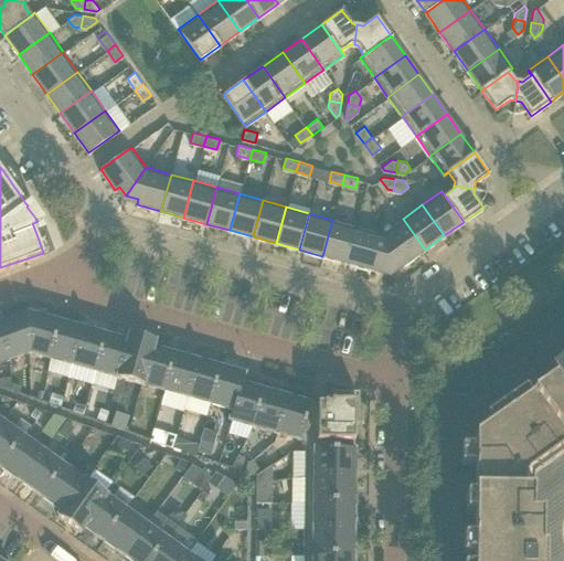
[(425,250),(403,219),(382,233),(389,270),(401,261),(404,265),(425,250)]
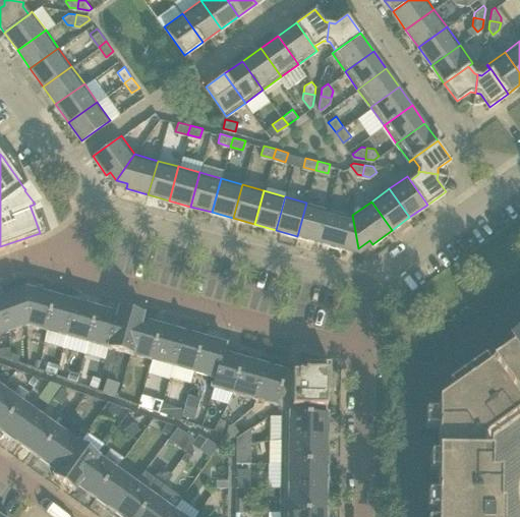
[(328,208),(306,203),(297,236),(318,242),(328,208)]
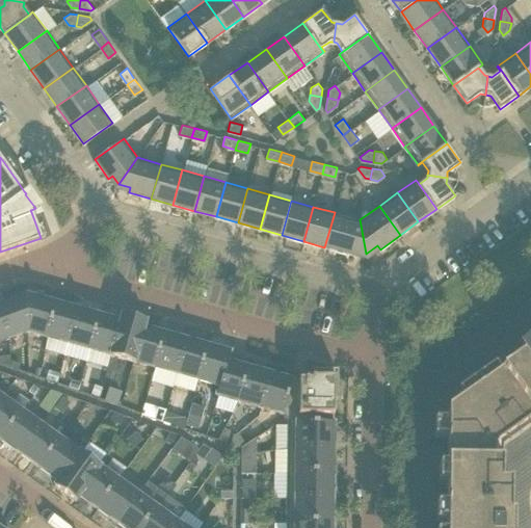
[(335,212),(324,247),(347,254),(348,248),(366,254),(360,219),(335,212)]
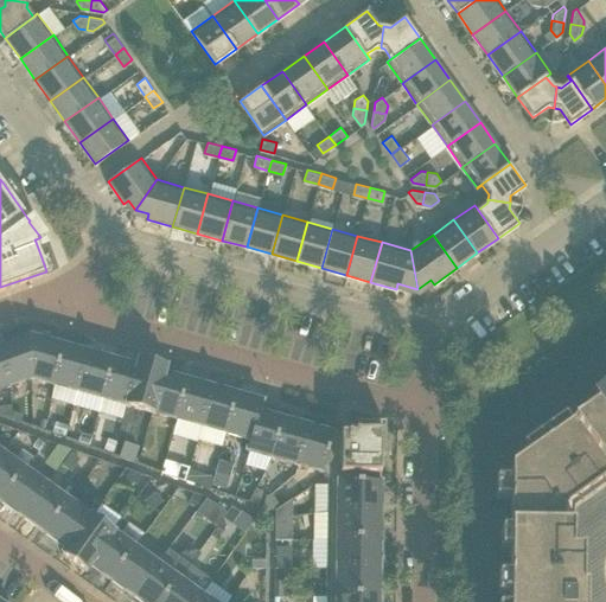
[(30,334),(0,344),(0,356),(11,384),(31,376),(30,334)]
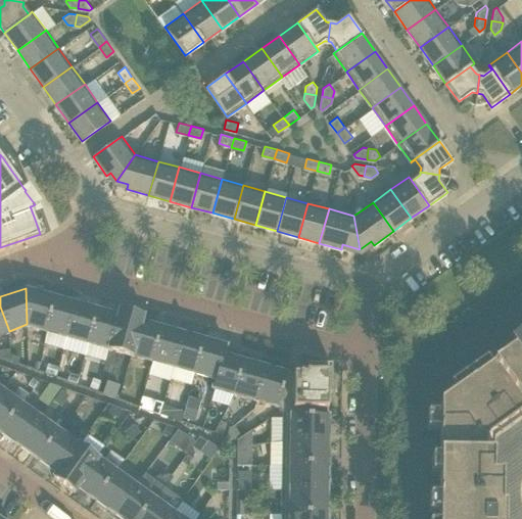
[(55,296),(26,288),(27,324),(46,329),(55,296)]
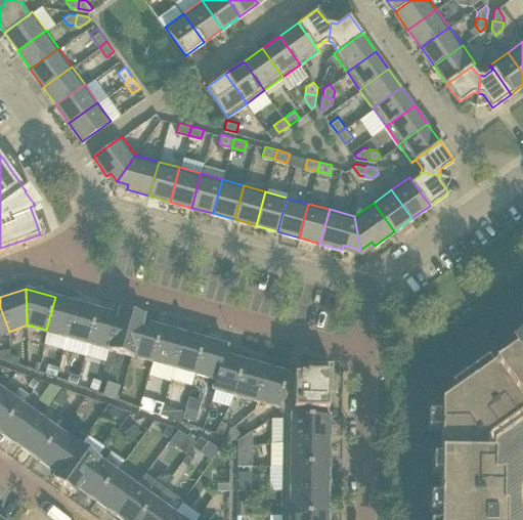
[(55,297),(46,330),(68,336),(77,303),(55,297)]
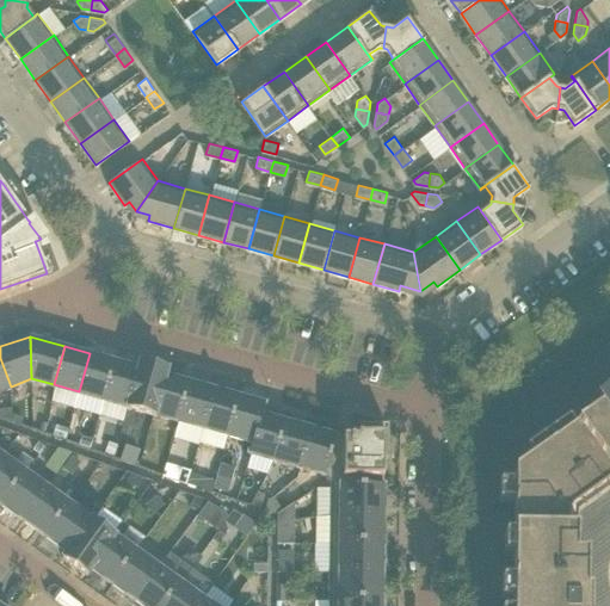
[(90,353),(79,391),(104,399),(115,359),(90,353)]
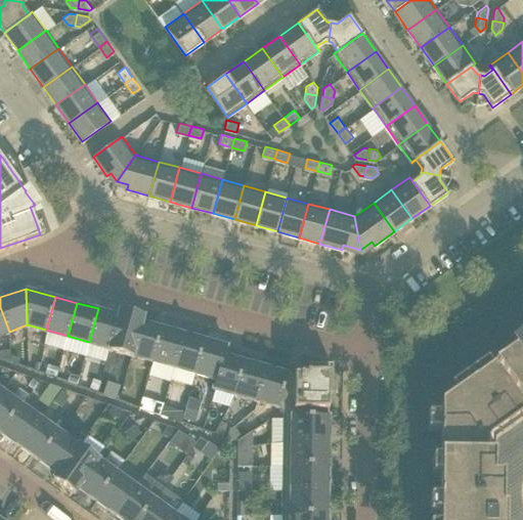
[(0,307),(0,334),(9,332),(0,307)]
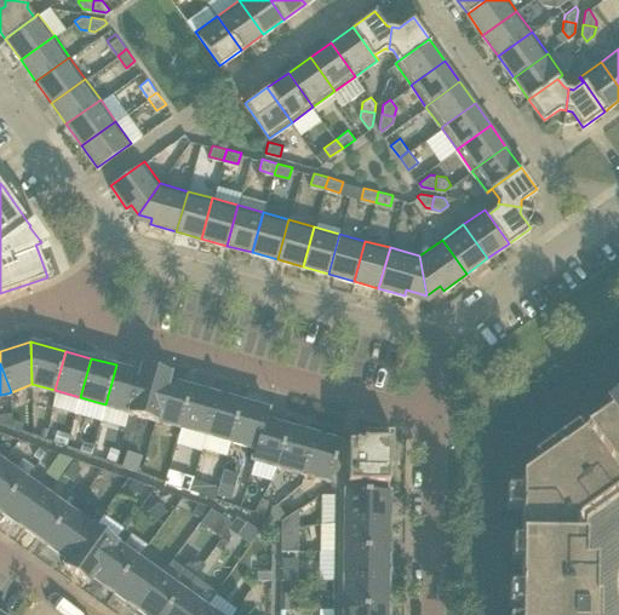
[(141,372),(116,365),(105,404),(130,412),(142,372),(141,372)]
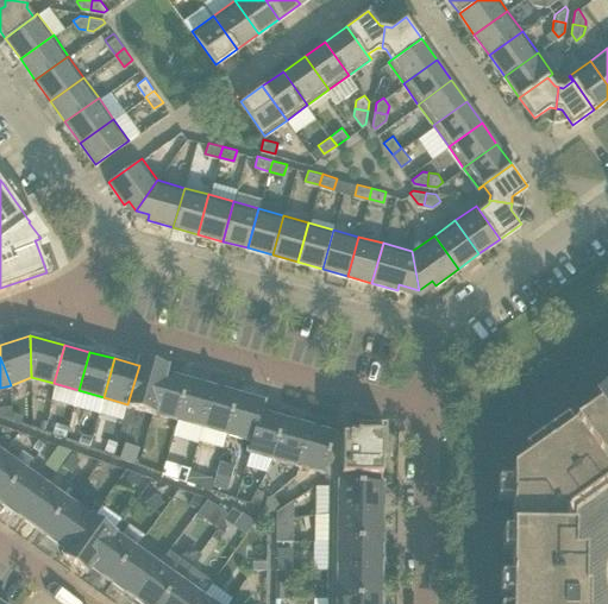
[(139,365),(127,404),(152,411),(163,372),(164,372),(167,366),(139,358),(138,365),(139,365)]
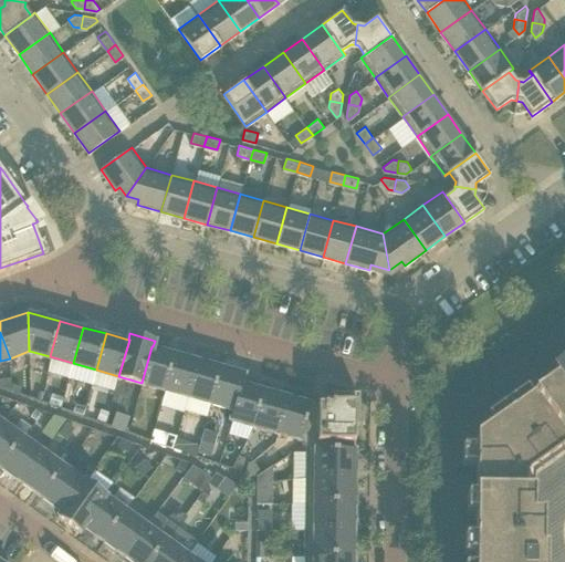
[(152,346),(142,383),(165,389),(175,353),(153,346),(152,346)]
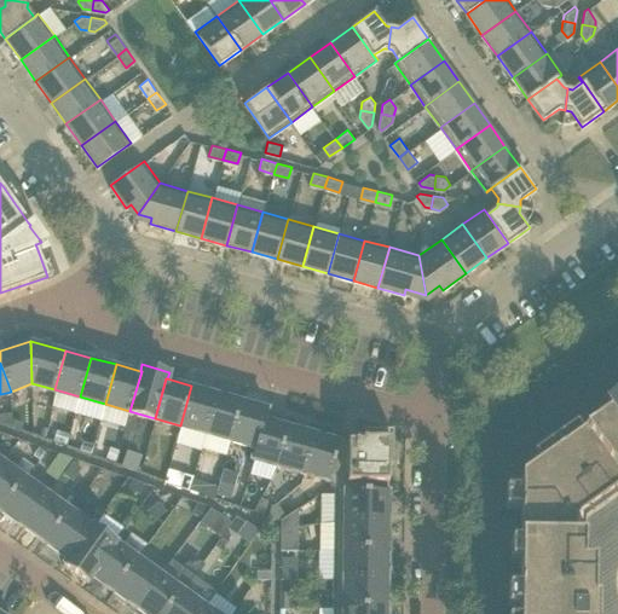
[(217,393),(191,386),(180,426),(206,432),(217,393)]
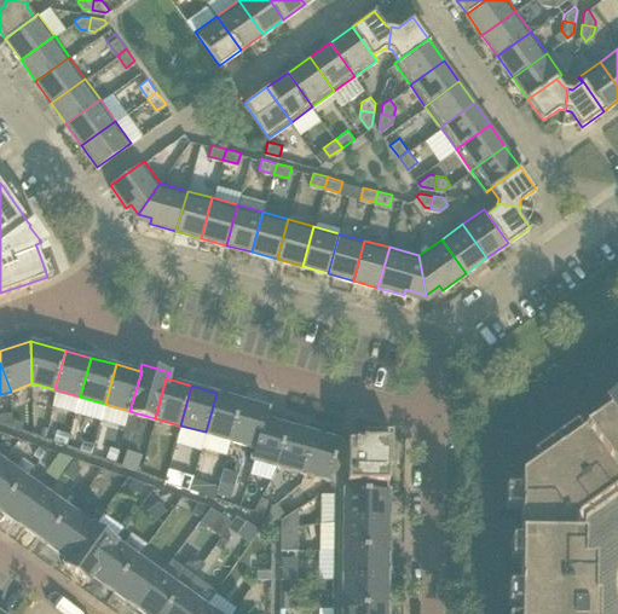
[(242,400),(217,393),(206,432),(231,439),(242,400)]
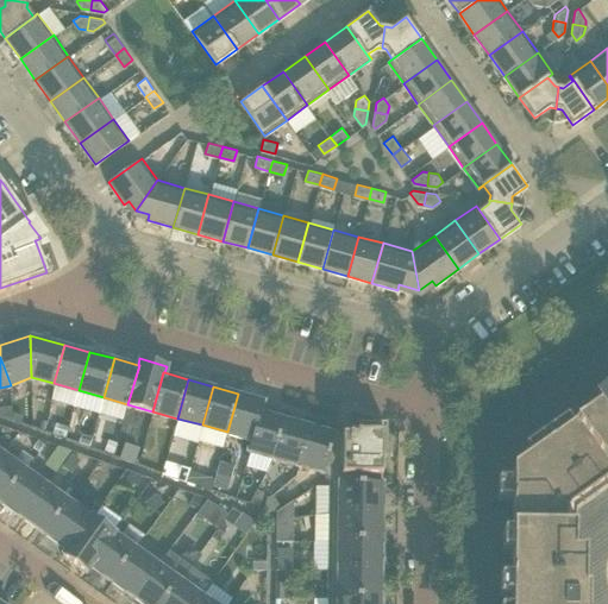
[(607,388),(594,397),(599,403),(571,422),(566,414),(550,426),(556,433),(545,440),(540,433),(524,444),(530,452),(513,464),(513,477),(497,477),(497,497),(513,497),(512,529),(502,529),(502,548),(512,548),(512,574),(500,574),(500,593),(512,593),(511,603),(607,603),(607,388)]
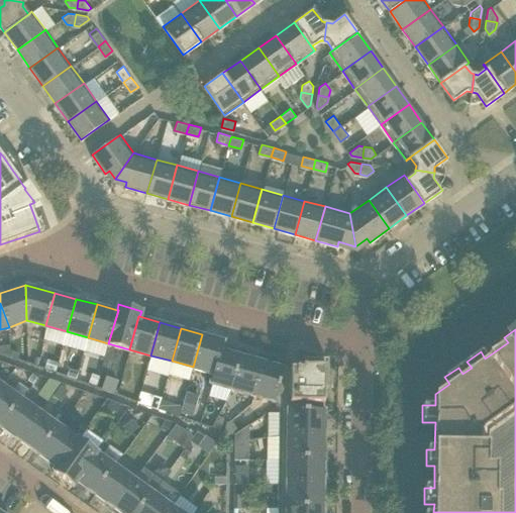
[(224,340),(202,334),(193,367),(212,373),(213,373),(220,349),(221,349),(224,340)]
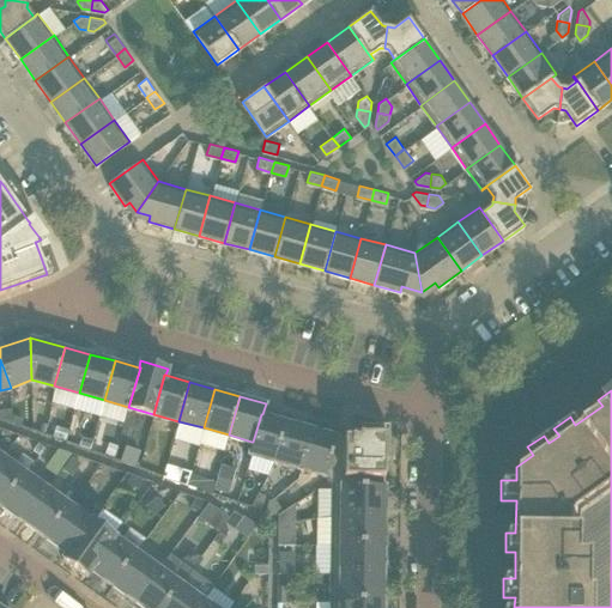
[(12,406),(0,407),(0,415),(13,420),(12,406)]
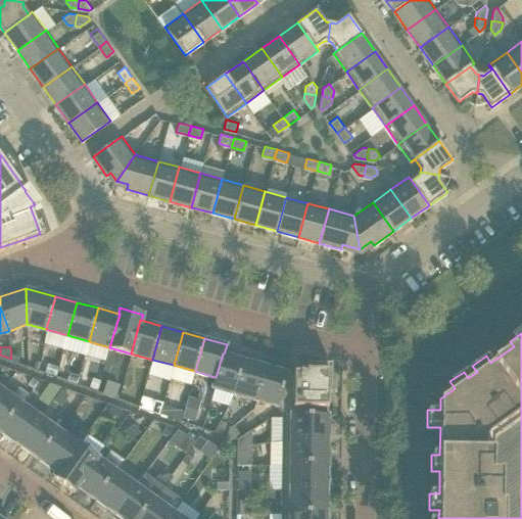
[(216,377),(215,377),(212,386),(235,392),(244,360),(224,354),(223,354),(216,377)]
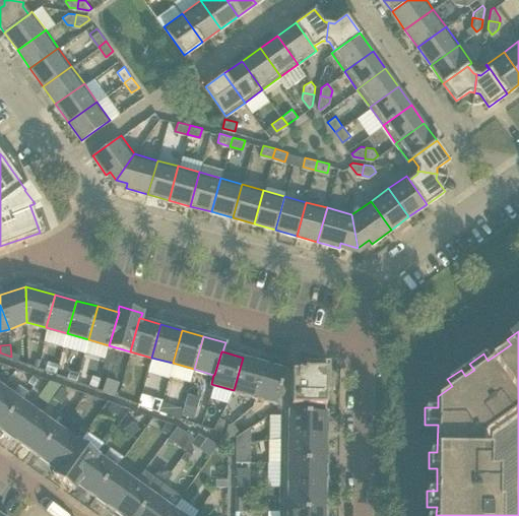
[(243,358),(234,390),(254,396),(264,363),(243,358)]
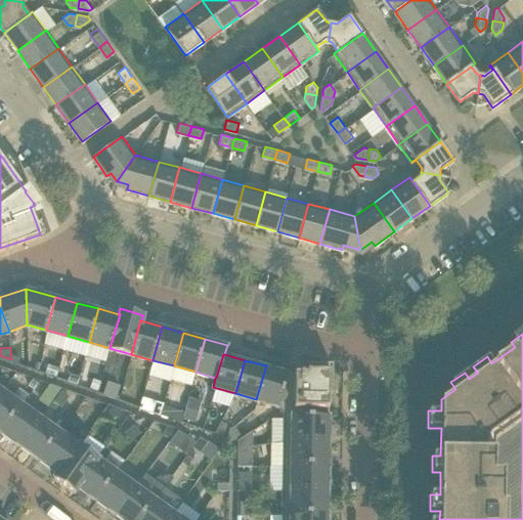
[(48,361),(45,372),(56,375),(59,365),(48,361)]
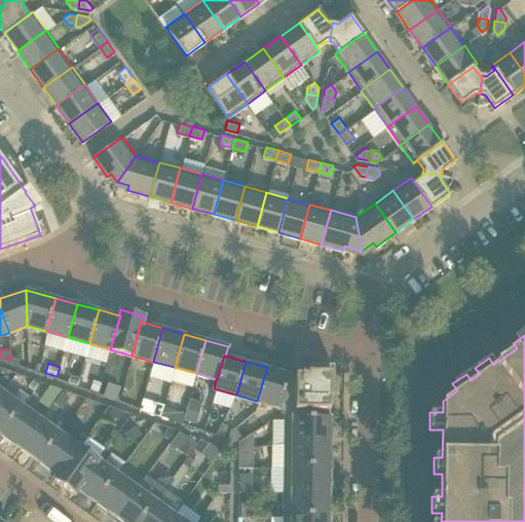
[(288,373),(278,407),(279,407),(285,416),(330,417),(331,381),(333,381),(334,365),(308,364),(308,374),(289,374),(288,373)]
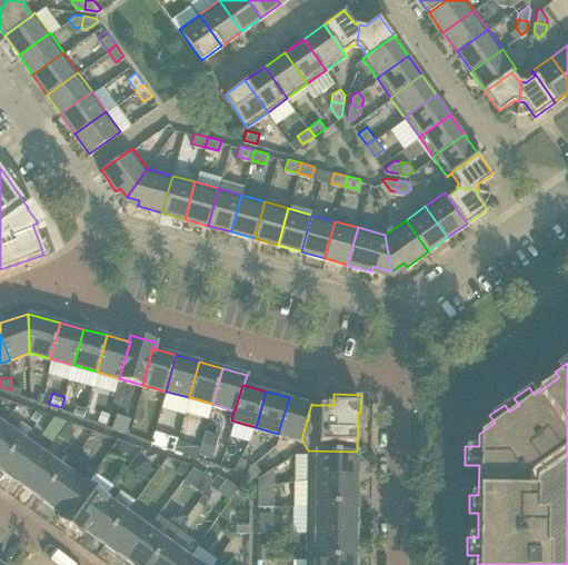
[(311,404),(289,397),(278,434),(301,440),(311,404)]
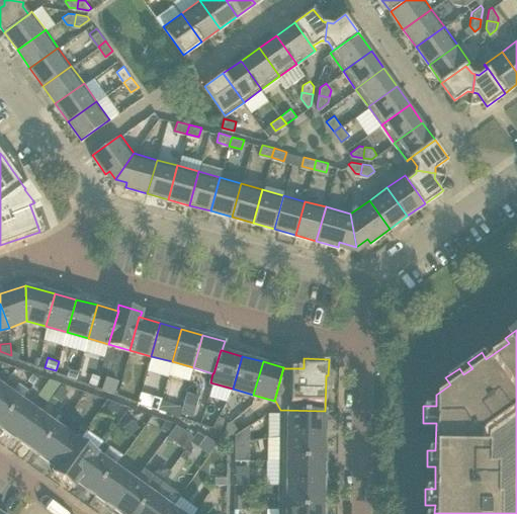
[(70,367),(68,374),(75,376),(76,376),(78,370),(70,367)]
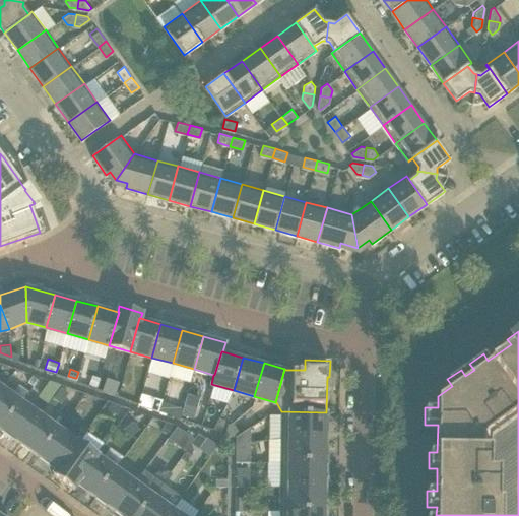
[(92,373),(89,382),(98,385),(101,376),(92,373)]
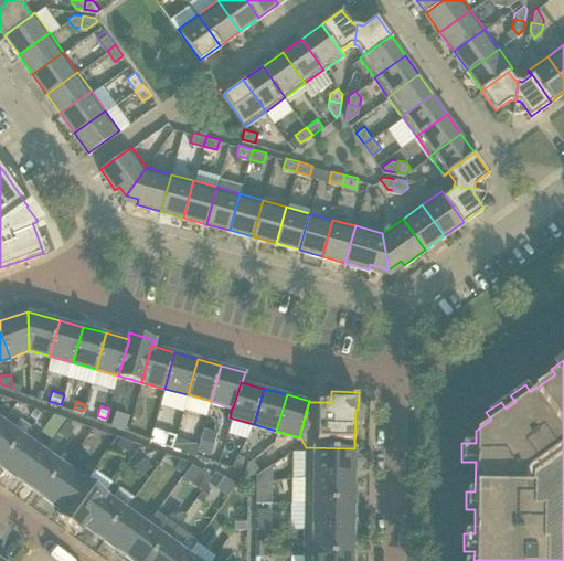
[(116,409),(112,423),(125,427),(129,413),(116,409)]
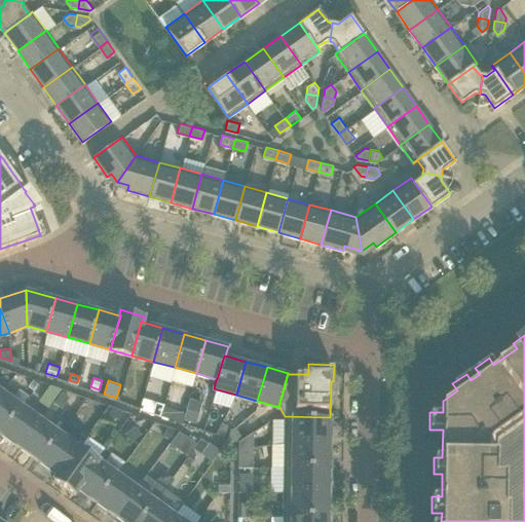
[(70,389),(66,394),(70,396),(79,403),(84,395),(70,389)]
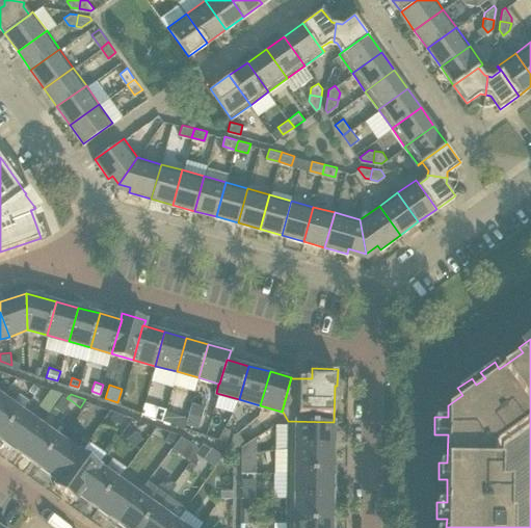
[(22,410),(2,395),(0,398),(0,437),(1,438),(22,410)]
